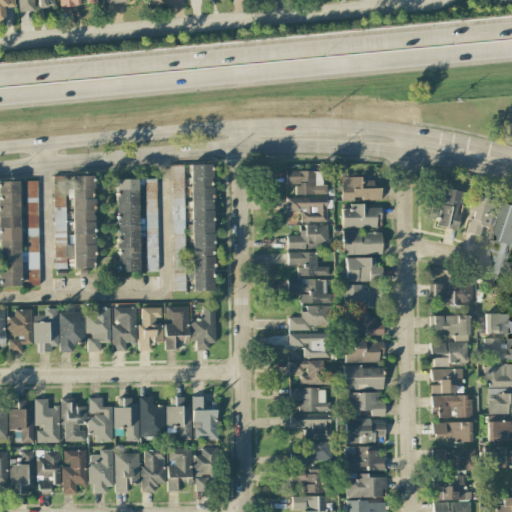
[(16,0),(18,12),(35,11),(35,8),(54,6),(53,0),(16,0)]
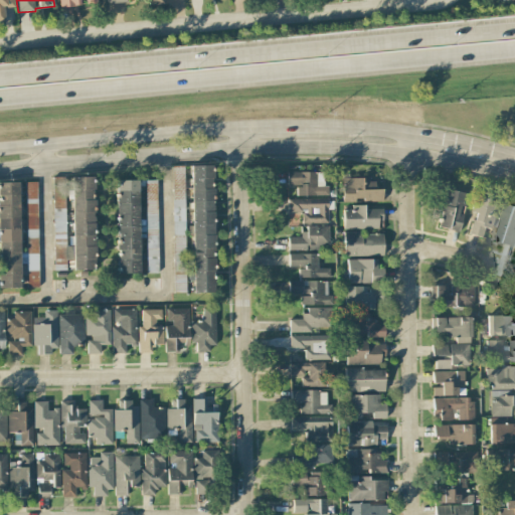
[(172,166),(174,292),(185,292),(183,166),(172,166)]
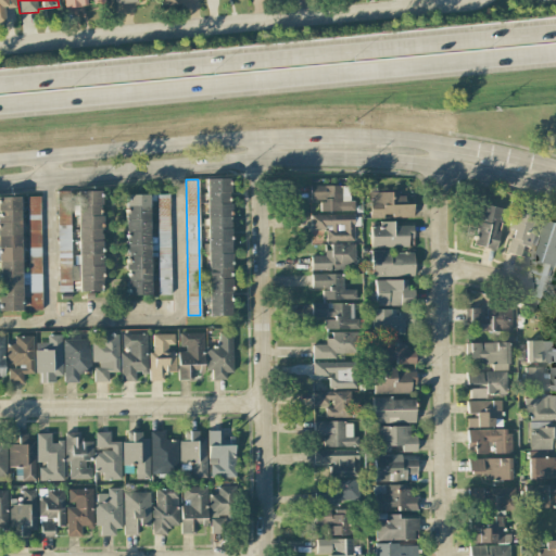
[(205,179),(209,315),(231,315),(228,179),(205,179)]
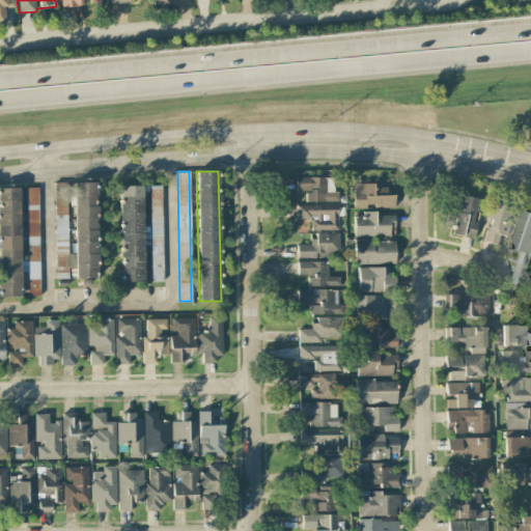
[(335,178),(297,177),(296,191),(306,191),(306,201),(335,202),(335,178)]
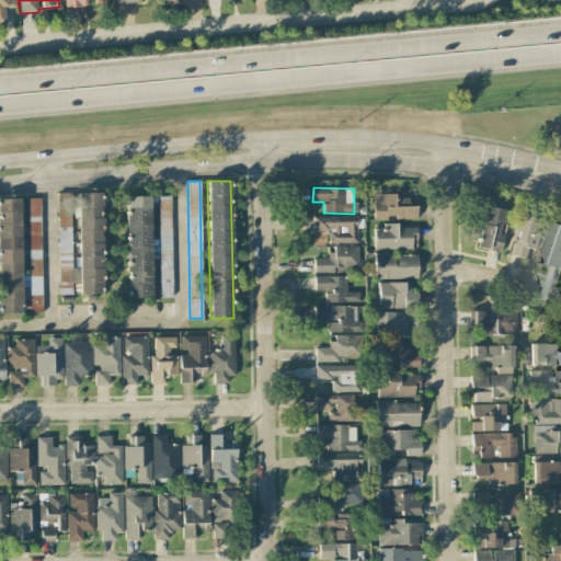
[(57,193),(59,294),(70,294),(69,193),(57,193)]
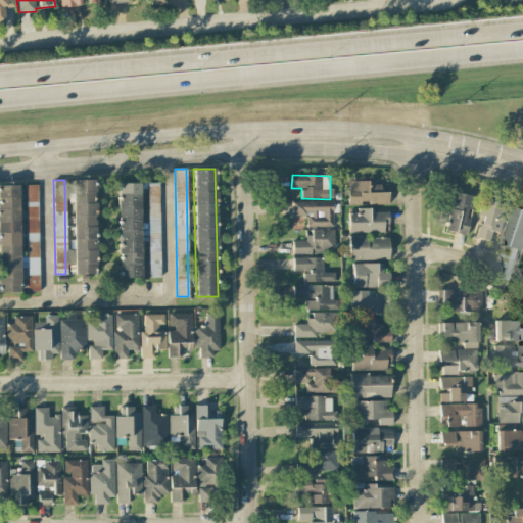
[(72,181),(74,275),(96,274),(93,180),(72,181)]
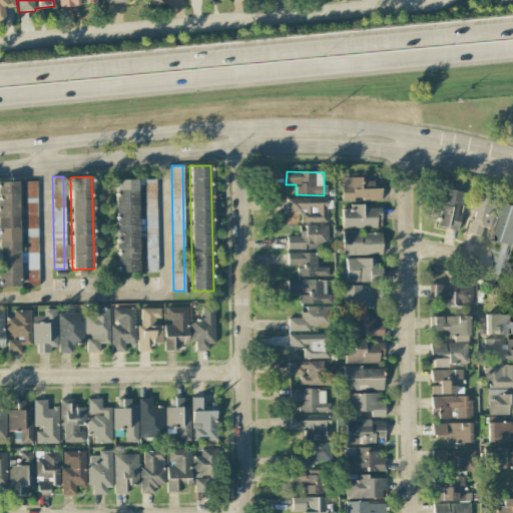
[(342,201),(381,200),(381,188),(374,188),(374,177),(341,178),(342,201)]
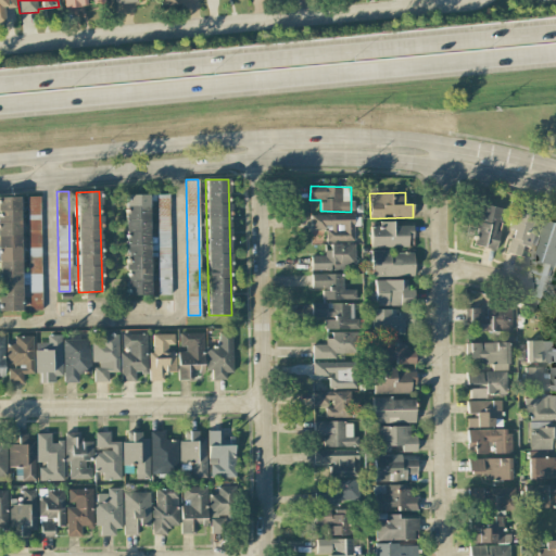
[(156,194),(158,294),(169,294),(168,194),(156,194)]
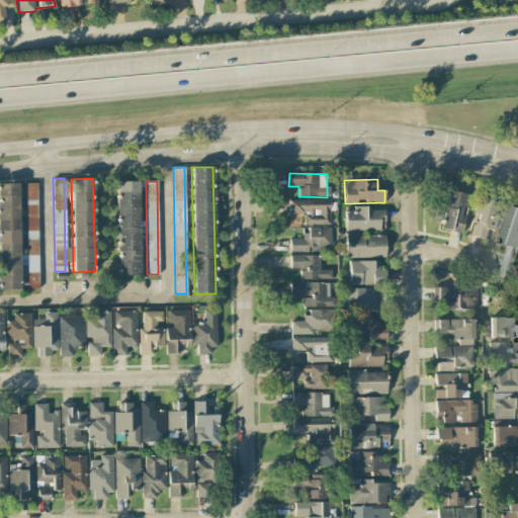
[(24,183),(26,288),(37,288),(36,182),(24,183)]
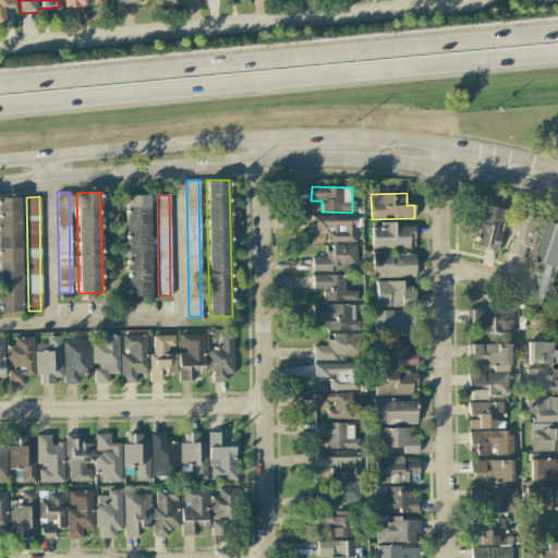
[(125,196),(125,296),(149,296),(148,196),(125,196)]
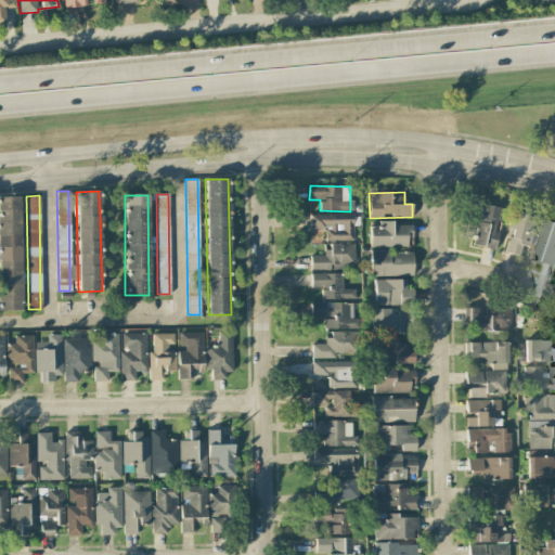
[(0,196),(0,310),(21,310),(20,196),(0,196)]
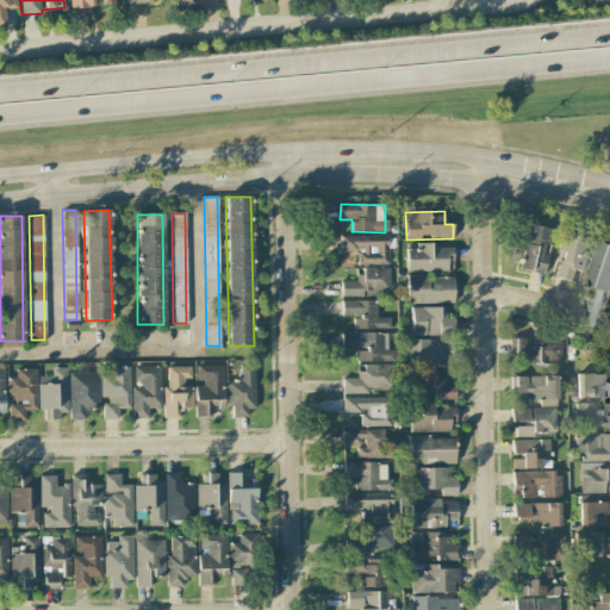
[(553,229),(526,224),(517,269),(545,274),(553,229)]
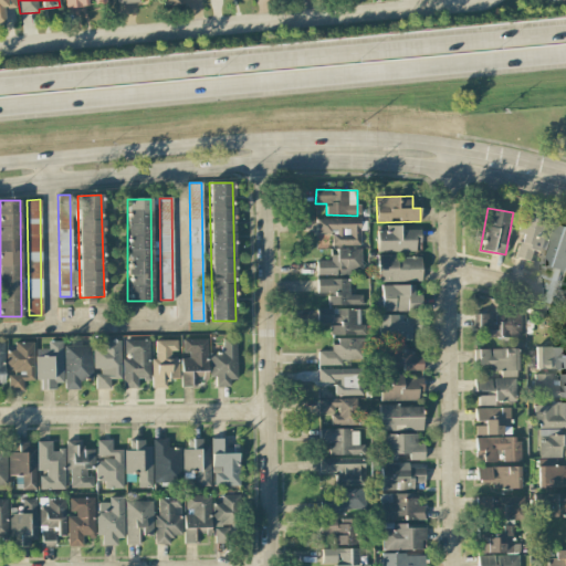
[(515,258),(530,261),(532,250),(540,252),(548,222),(523,216),(517,233),(521,234),(515,258)]
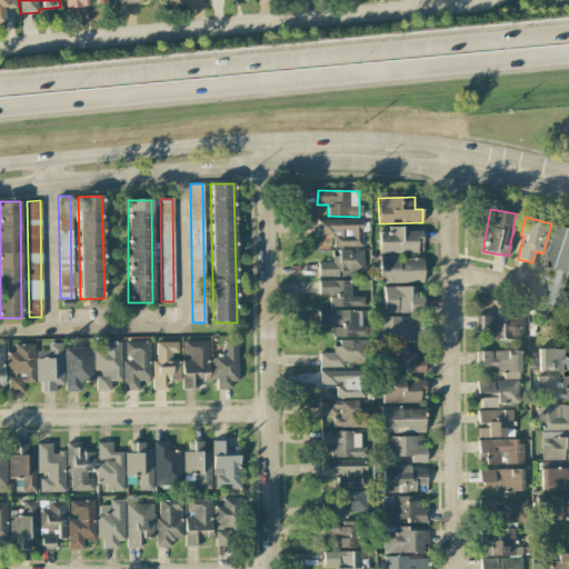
[(362,247),(361,220),(318,220),(318,235),(333,235),(333,247),(362,247)]
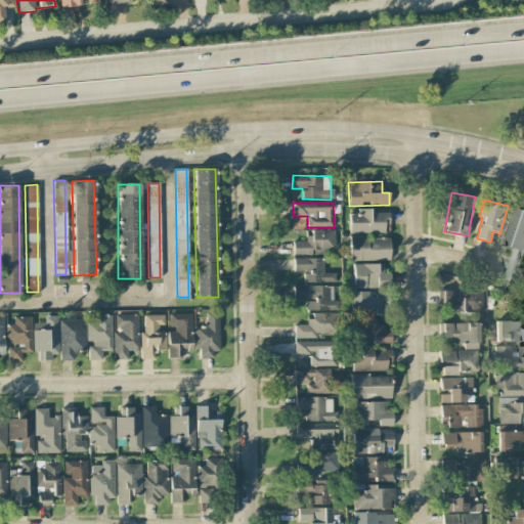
[(523,248),(523,209),(513,206),(501,244),(523,251),(523,248)]
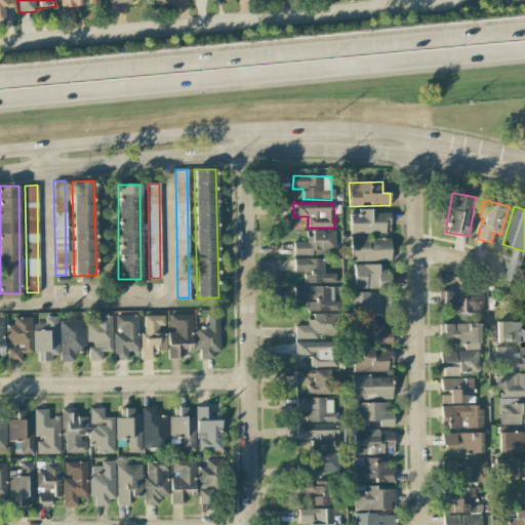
[(350,211),(351,234),(390,233),(390,212),(370,213),(370,211),(350,211)]
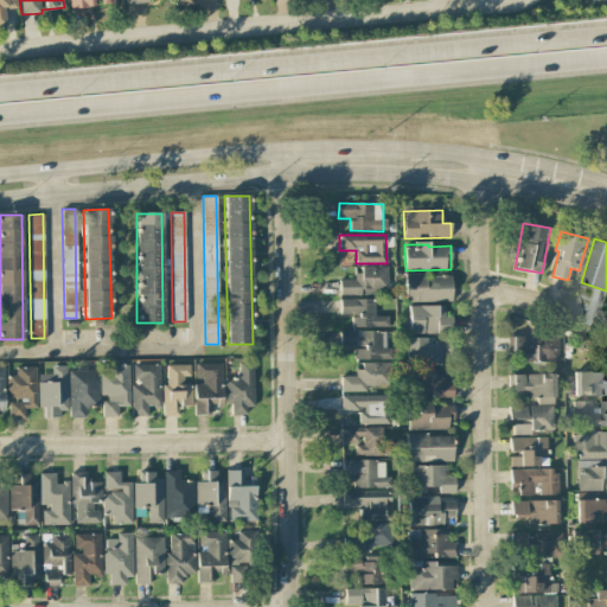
[(388,267),(358,267),(358,280),(340,280),(340,295),(377,294),(377,286),(389,286),(388,267)]
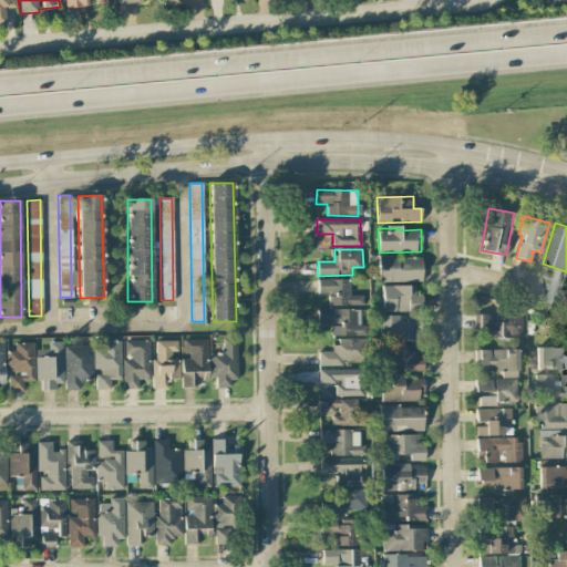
[(422,257),(379,257),(379,282),(422,281),(422,257)]
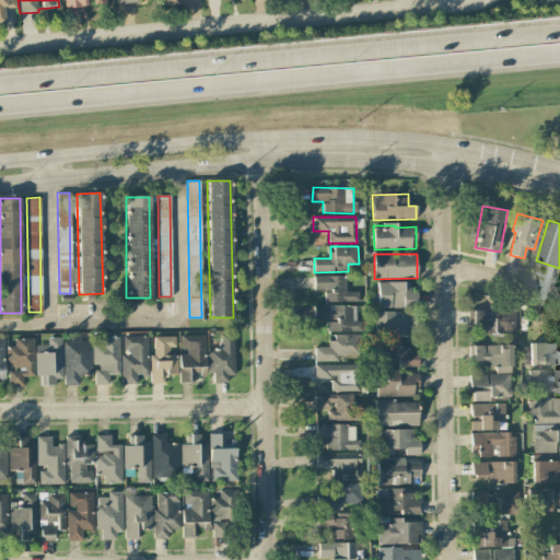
[(325,302),(359,301),(359,291),(346,292),(346,276),(314,277),(314,291),(325,291),(325,302)]
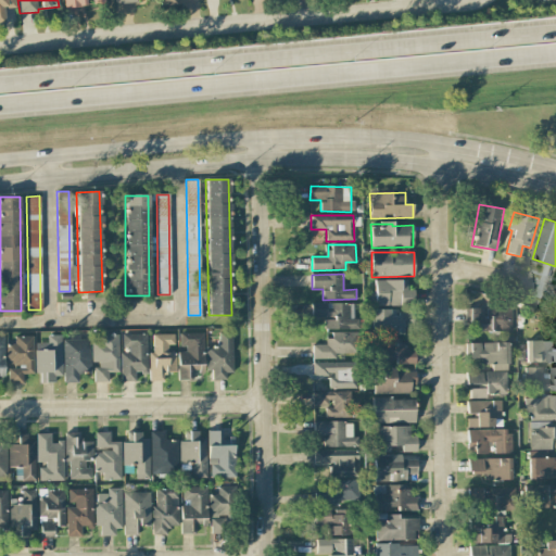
[(406,280),(375,280),(376,306),(414,305),(414,290),(406,290),(406,280)]
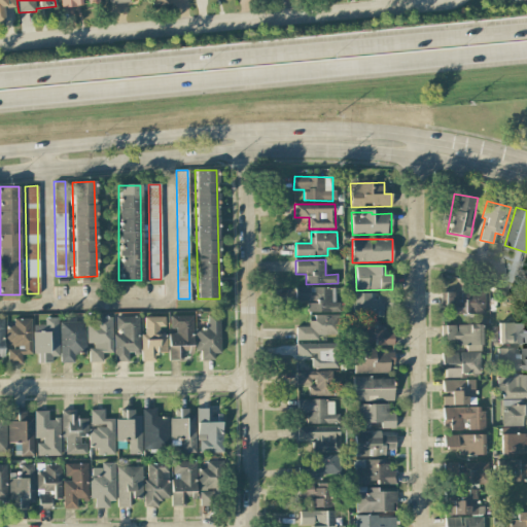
[(308,312),(340,312),(340,303),(335,303),(335,288),(295,287),(295,301),(308,301),(308,312)]
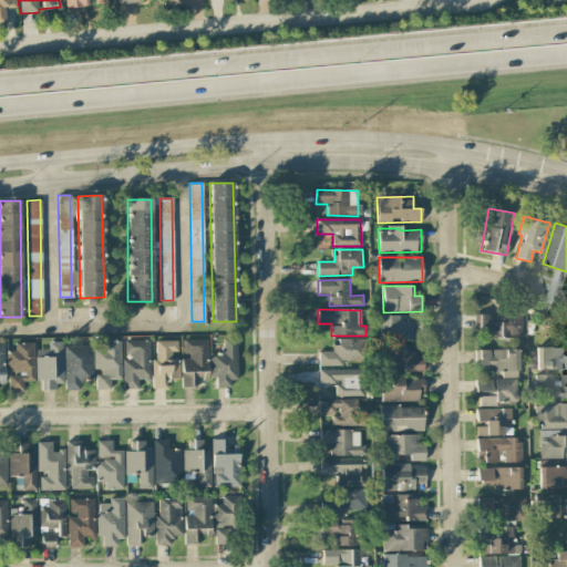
[(522,337),(522,312),(491,312),(491,315),(474,315),(474,337),(522,337)]
